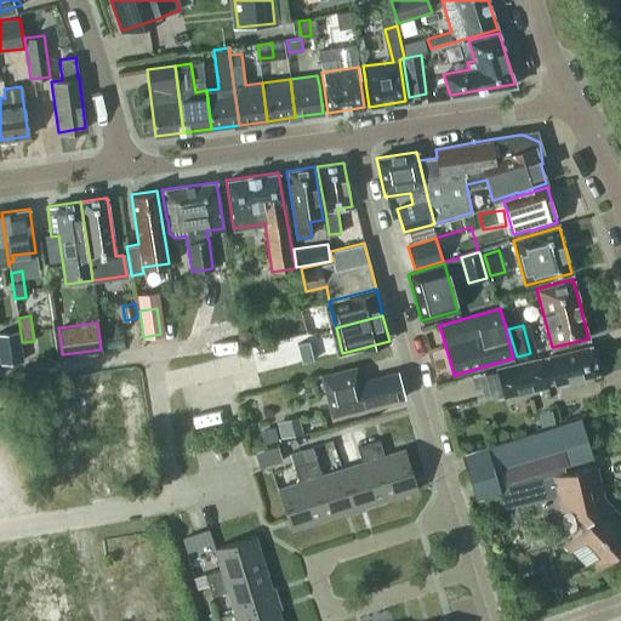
[(17,330),(0,332),(0,360),(0,363),(3,363),(22,360),(17,330)]
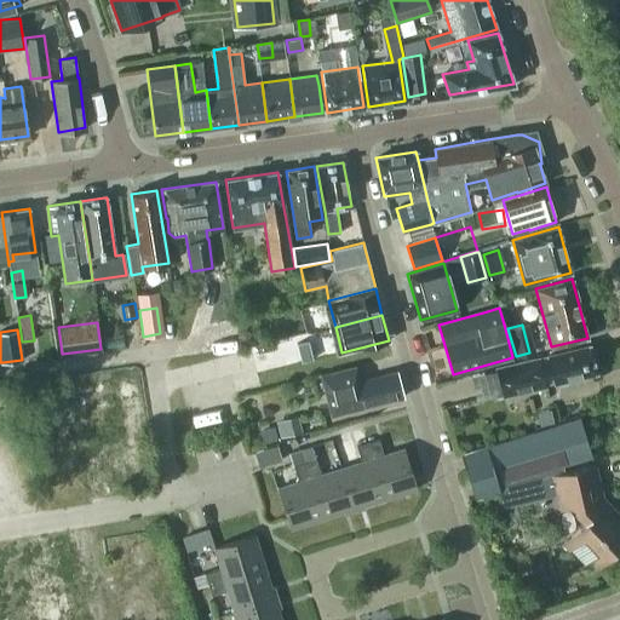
[(299,352),(311,350),(309,340),(297,344),(299,352)]
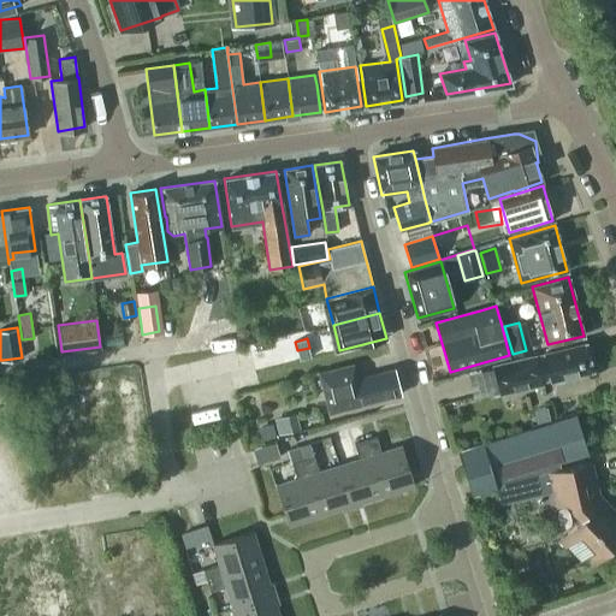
[(592,369),(585,343),(492,365),(499,392),(542,383),(540,381),(592,369)]
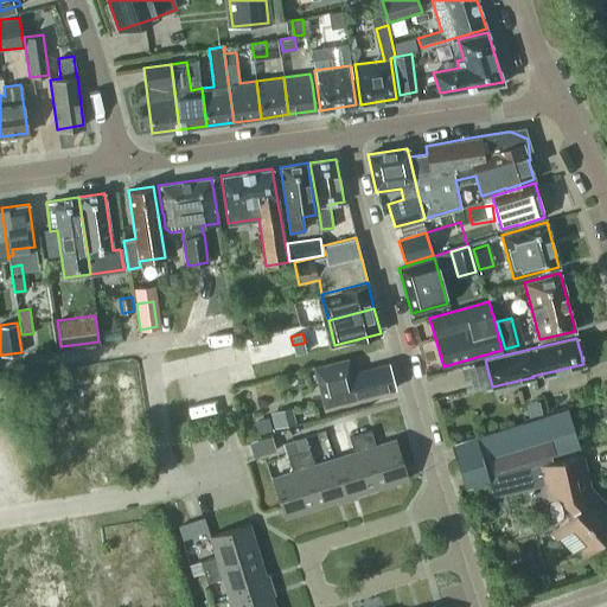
[(305,343),(293,345),(295,355),(307,352),(305,343)]
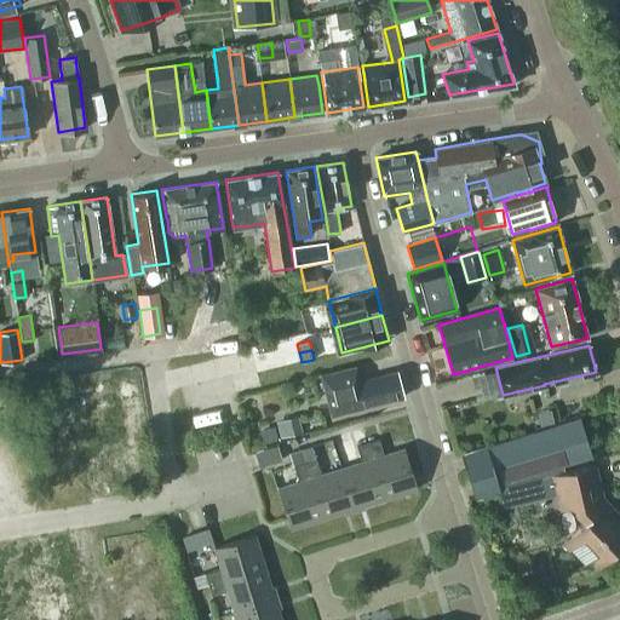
[(355,367),(321,375),(331,414),(402,397),(396,371),(359,380),(355,367)]
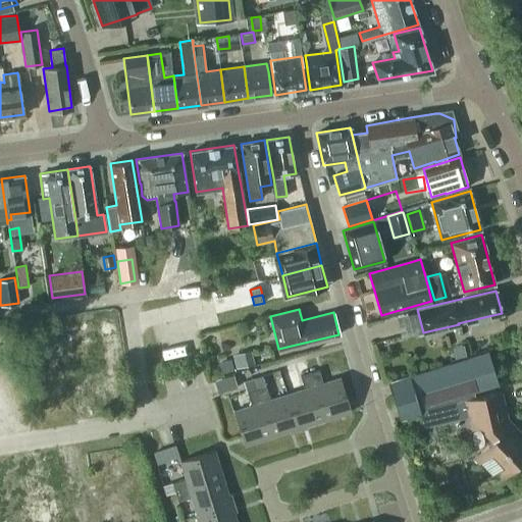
[(71,380),(109,376),(103,318),(65,321),(71,380)]
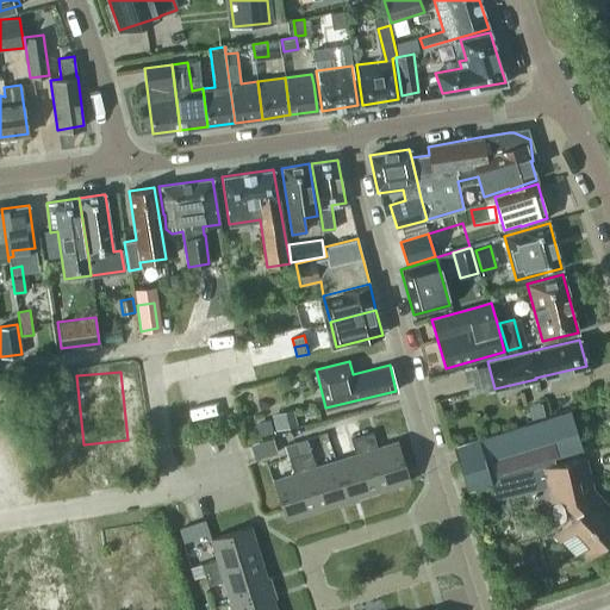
[(570,410),(454,446),(467,490),(491,483),(490,477),(582,448),(570,410)]
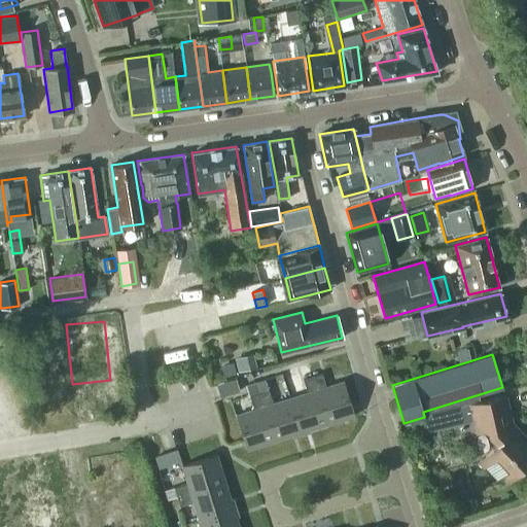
[(242,372),(254,369),(251,356),(239,359),(242,372)]
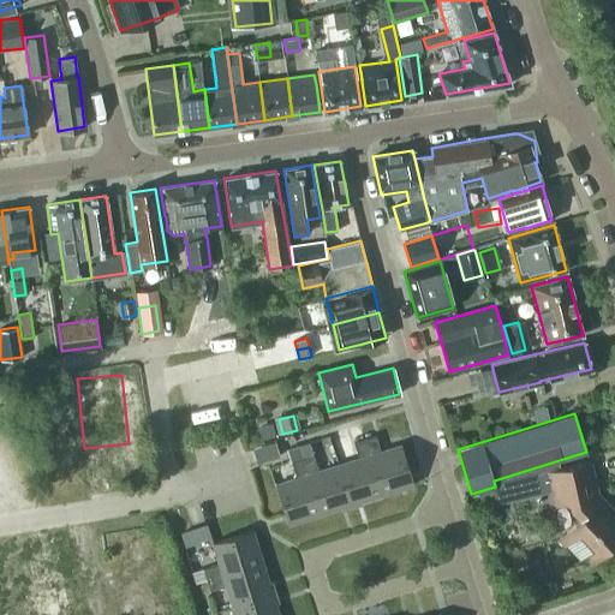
[(338,463),(351,505),(381,495),(363,437),(359,425),(348,429),(357,457),(338,463)]
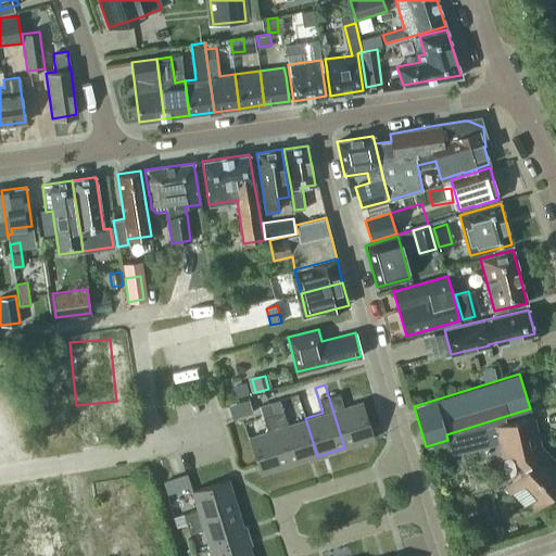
[(328,395),(344,447),(374,438),(362,401),(343,406),(338,392),(328,395)]
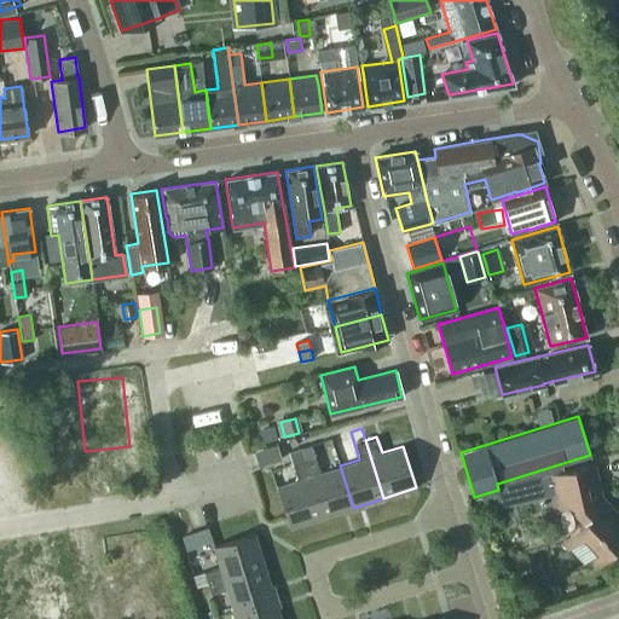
[(310,444),(299,447),(302,460),(314,456),(310,444)]
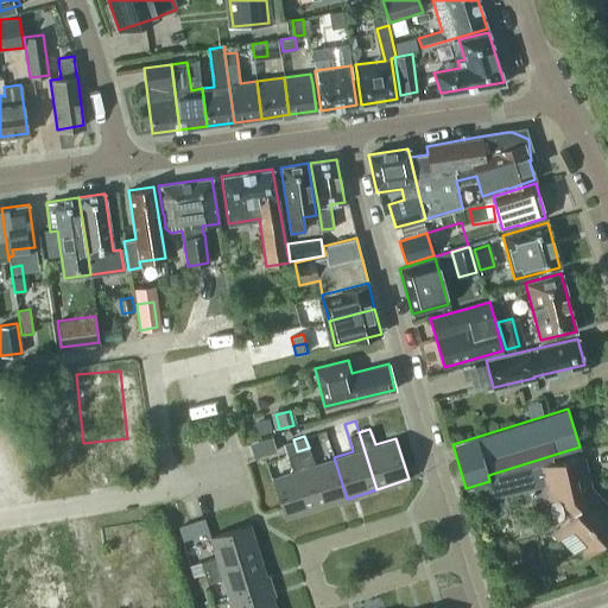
[(293,439),(283,442),(286,455),(297,451),(293,439)]
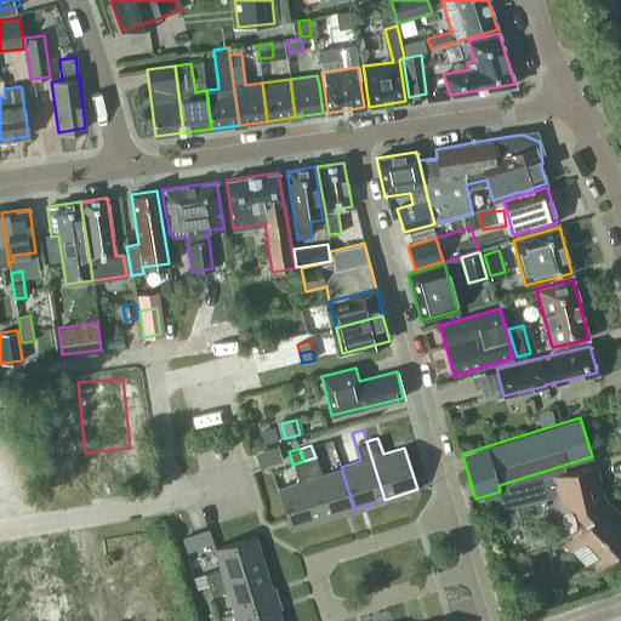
[(306,467),(323,519),(354,510),(341,467),(320,473),(315,457),(303,461),(306,467)]
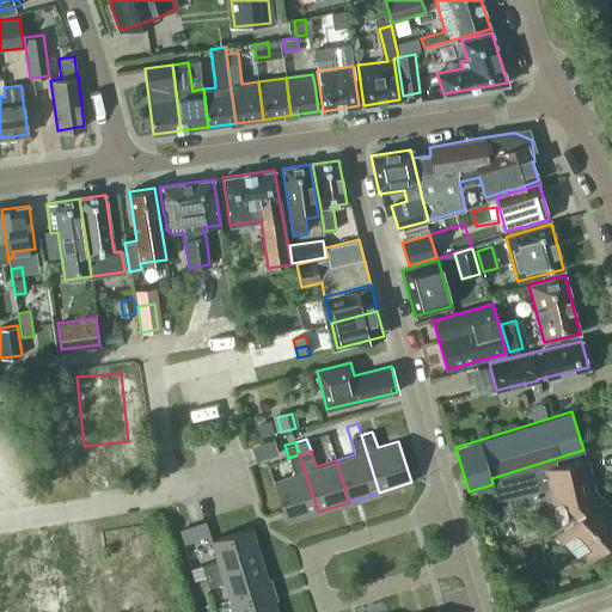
[(273,481),(286,521),(318,512),(301,460),(299,454),(288,458),(294,473),(273,481)]
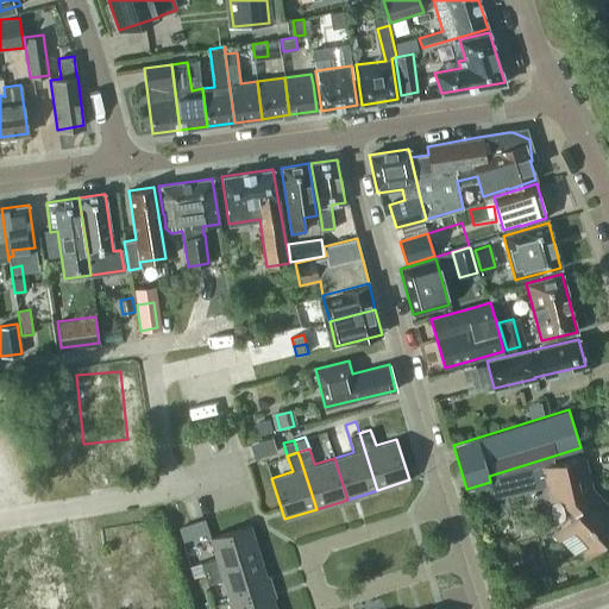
[(581,547),(589,556),(608,534),(608,507),(591,489),(583,456),(544,465),(552,500),(564,497),(565,502),(575,513),(552,533),(573,556),(581,547)]
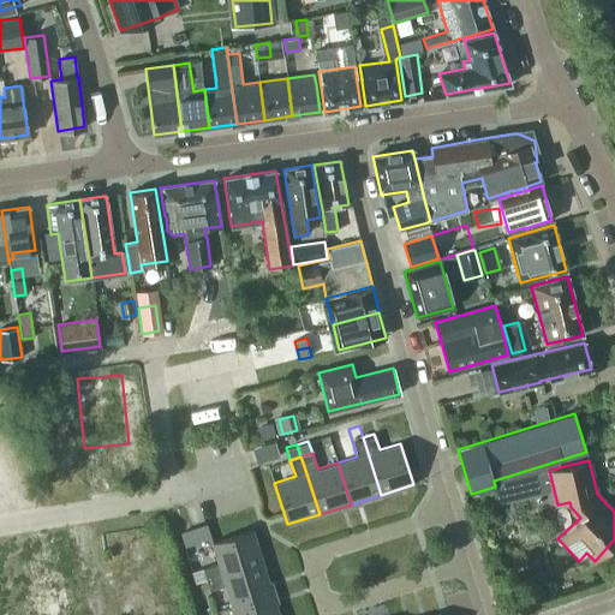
[(207,525),(181,533),(183,537),(185,545),(210,537),(208,529),(207,525)]
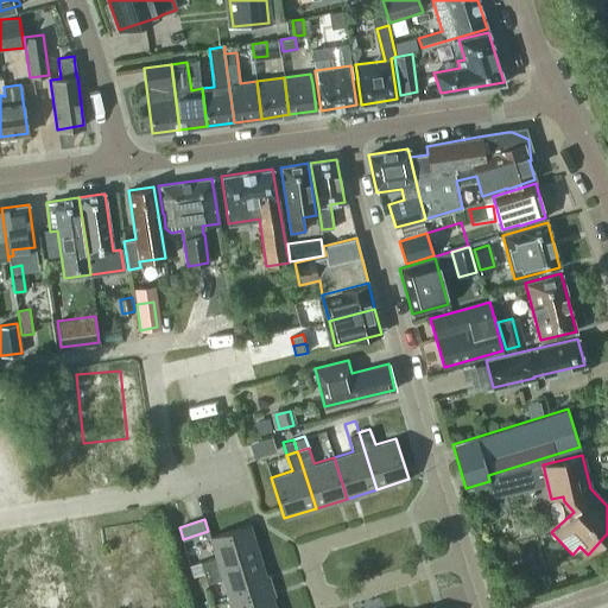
[(260,556),(251,524),(209,537),(215,557),(200,562),(203,574),(260,556)]
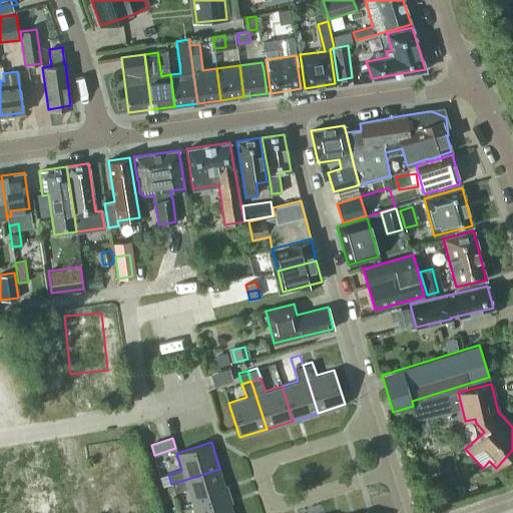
[(187,489),(192,506),(227,495),(219,469),(171,484),(174,493),(187,489)]
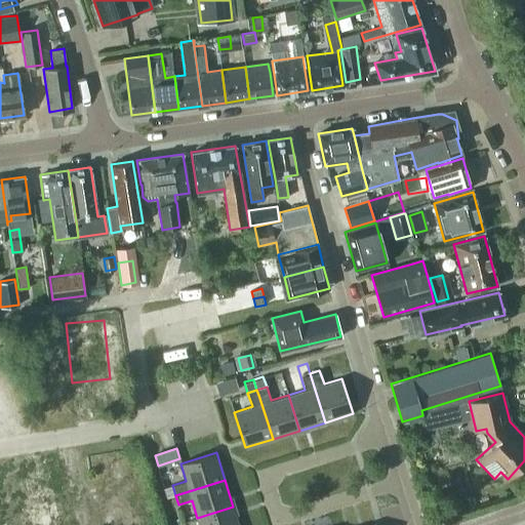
[(199,524),(238,524),(233,507),(197,518),(199,524)]
